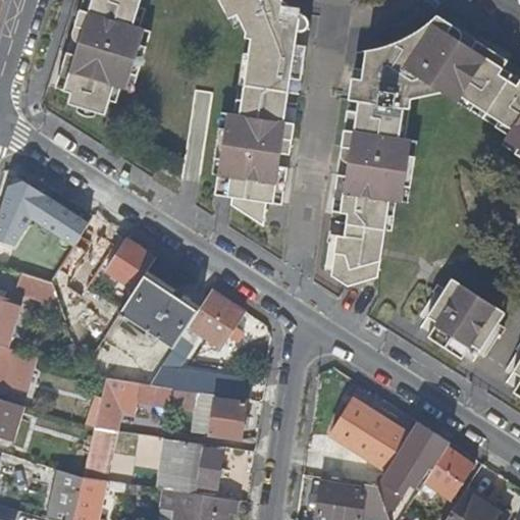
[(145,30),(141,28),(133,26),(139,7),(141,0),(82,0),(72,34),(72,38),(73,40),(74,41),(76,42),(78,43),(74,55),(63,91),(70,93),(67,103),(104,115),(108,100),(113,87),(120,89),(126,91),(131,75),(137,76),(146,47),(140,45),(145,30)]
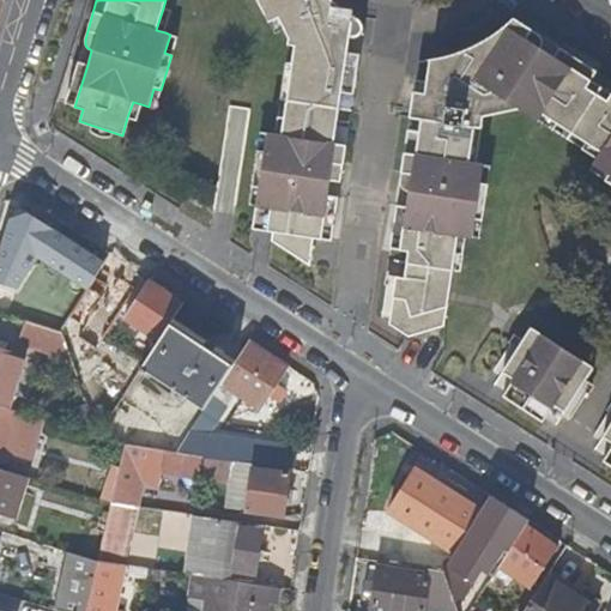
[(284,112),(337,119),(339,106),(350,107),(358,54),(346,53),(349,38),(352,38),(357,37),(362,32),(363,30),(362,23),(358,18),(351,16),(352,8),(339,7),(331,0),(256,0),(267,22),(277,17),(283,29),(288,37),(286,47),(292,48),(284,112)]
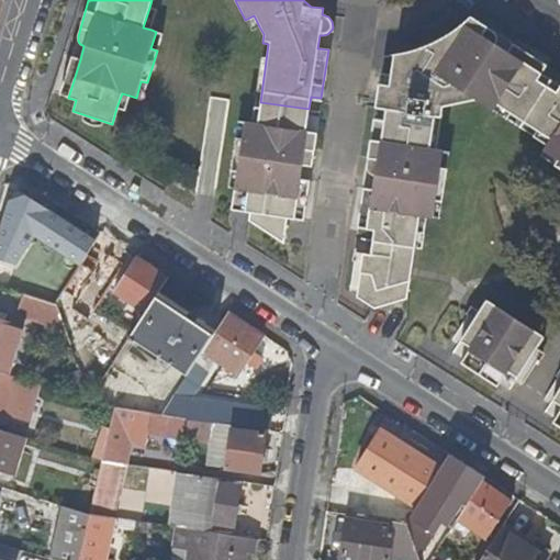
[(157,10),(149,8),(143,28),(152,30),(157,10)]
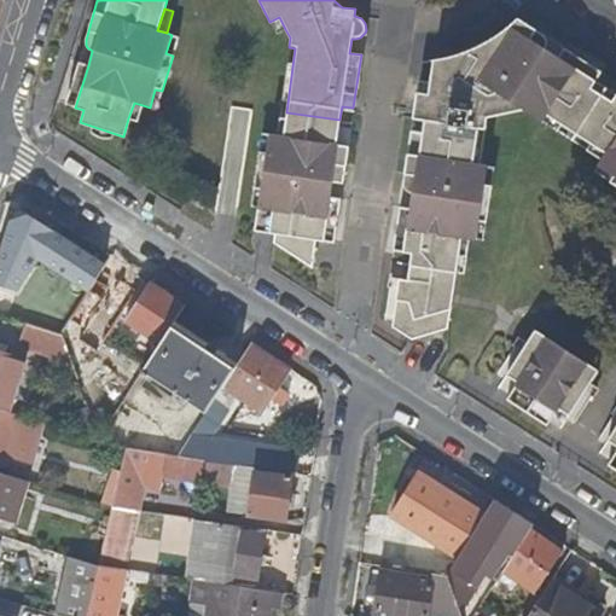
[(277,34),(285,29),(279,17),(269,22),(277,34)]
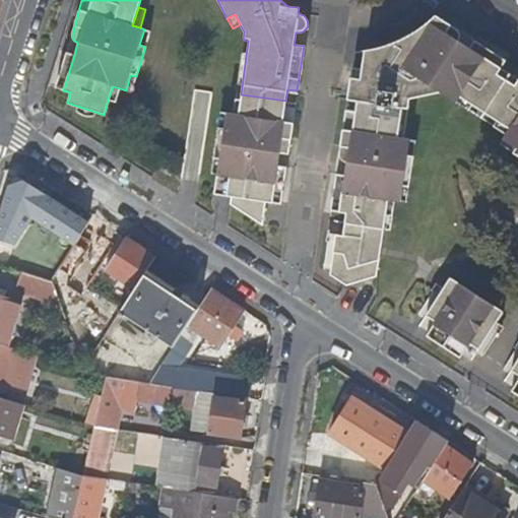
[(346,91),(407,99),(438,92),(454,103),(457,96),(506,128),(503,134),(500,138),(513,147),(510,152),(517,157),(517,79),(516,78),(513,84),(496,73),(499,67),(468,48),(458,42),(459,36),(457,31),(434,15),(425,23),(411,33),(391,43),(369,50),(352,53),(346,91)]
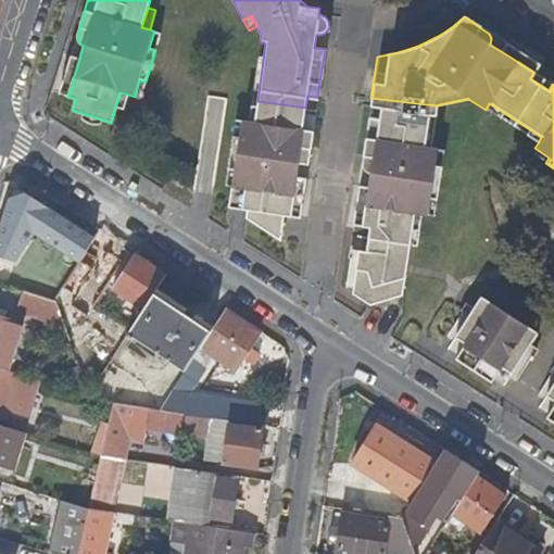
[(161,33),(154,32),(149,48),(155,50),(161,33)]
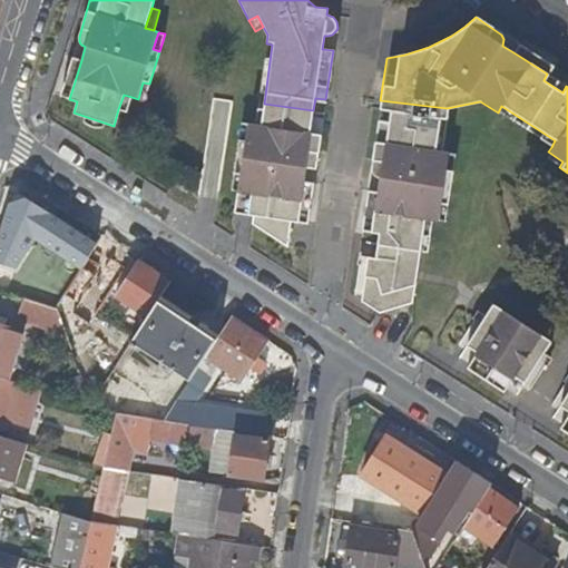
[(272,45),(266,43),(254,124),(260,124),(261,116),(264,104),(272,45)]
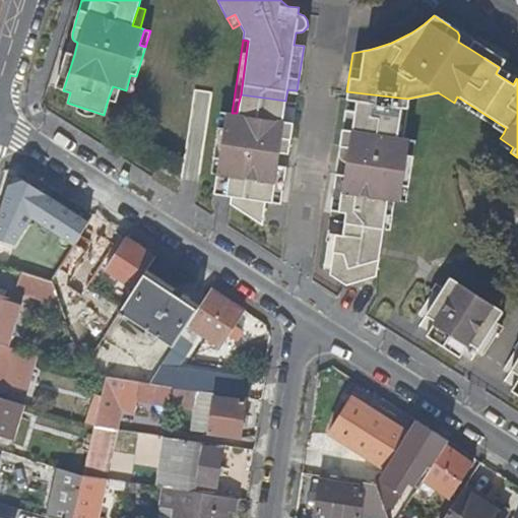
[(468,48),(499,67),(504,61),(472,41),(468,48)]
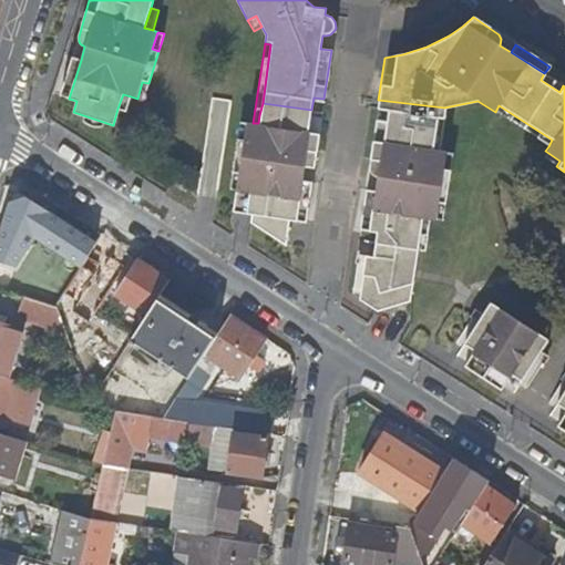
[(69,99),(81,60),(72,57),(60,95),(69,99)]
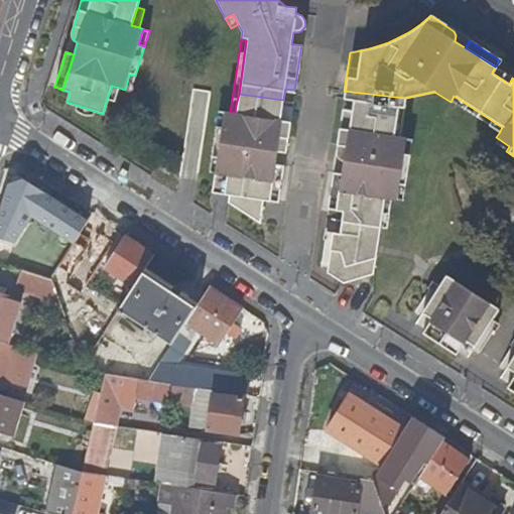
[(512,78),(495,67),(492,73),(509,84),(512,78)]
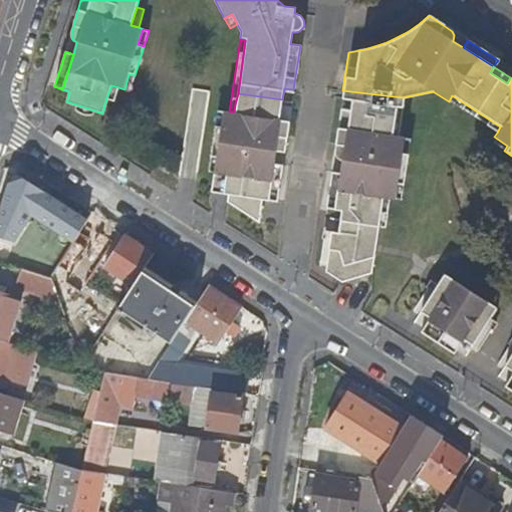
[(130,90),(135,75),(129,74),(124,89),(130,90)]
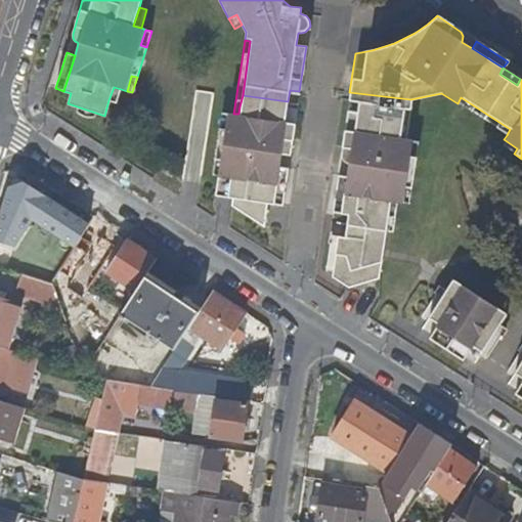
[(117,102),(121,89),(114,87),(109,100),(117,102)]
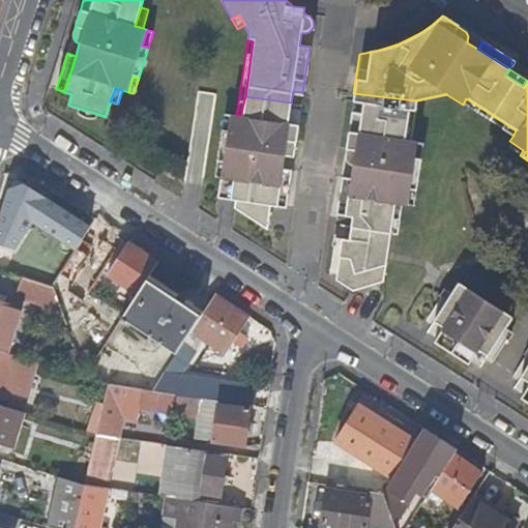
[(300,105),(302,92),(293,91),(291,103),(300,105)]
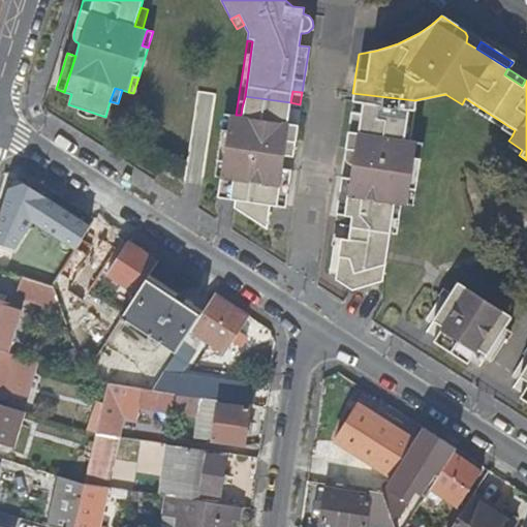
[(414,100),(352,93),(351,102),(361,103),(360,113),(350,112),(343,156),(346,161),(350,164),(348,179),(343,216),(350,217),(347,239),(340,238),(334,279),(350,289),(381,281),(389,233),(393,204),(400,205),(406,206),(408,189),(414,190),(419,158),(413,157),(415,142),(408,141),(402,140),(407,110),(413,111),(414,100)]
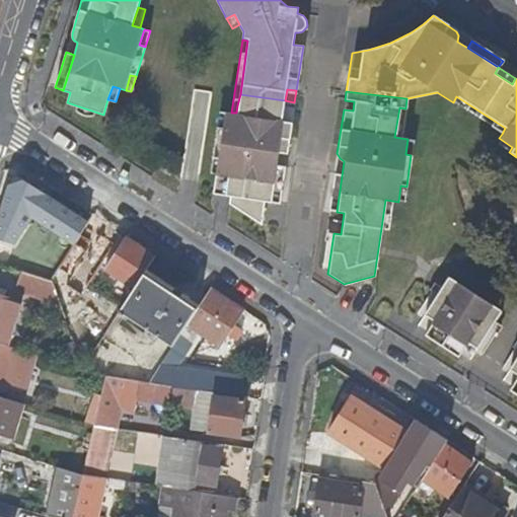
[(285,100),(240,94),(237,105),(236,113),(231,113),(225,112),(223,128),(216,127),(211,158),(218,159),(216,171),(212,194),(229,197),(228,204),(261,225),(265,202),(272,203),(277,165),(278,153),(287,154),(292,115),(294,102),(285,100)]
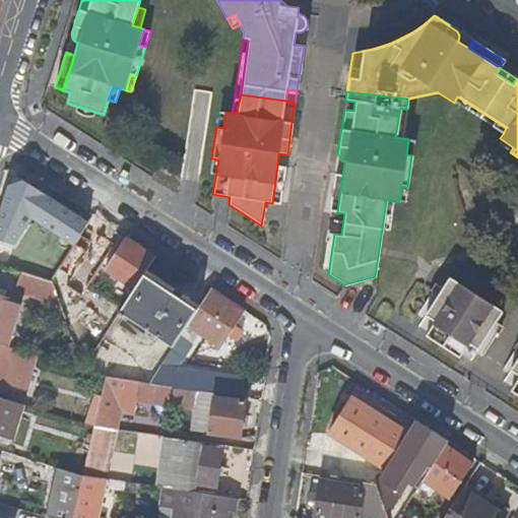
[(454,103),(503,134),(506,128),(457,96),(454,103)]
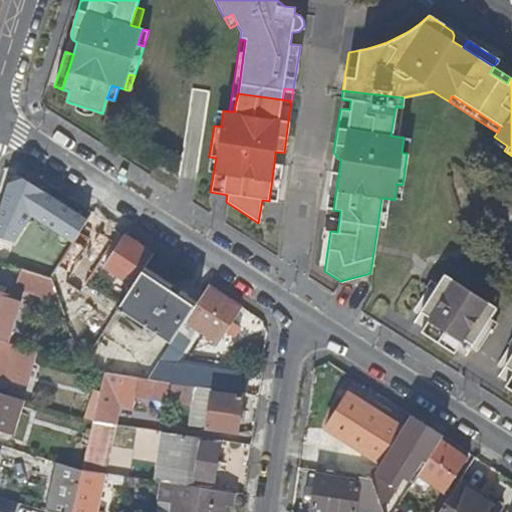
[(350,100),(341,99),(340,108),(349,109),(350,100)]
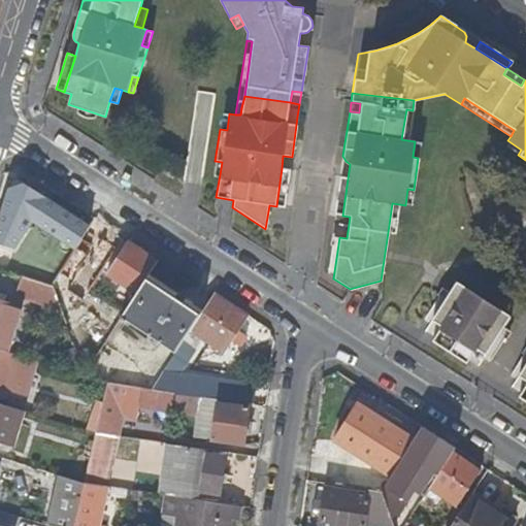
[(407,140),(413,110),(406,109),(401,139),(407,140)]
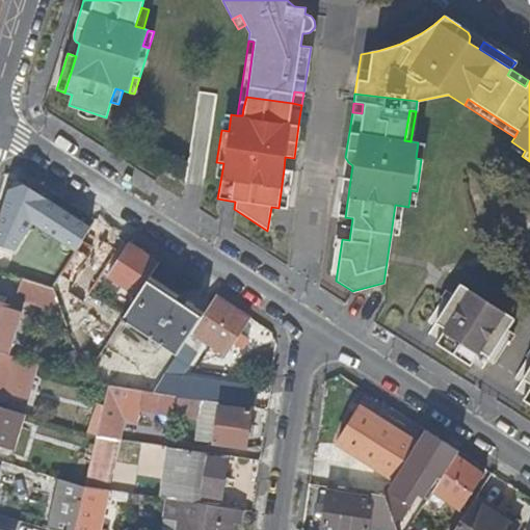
[(229,131),(231,114),(223,113),(221,130),(229,131)]
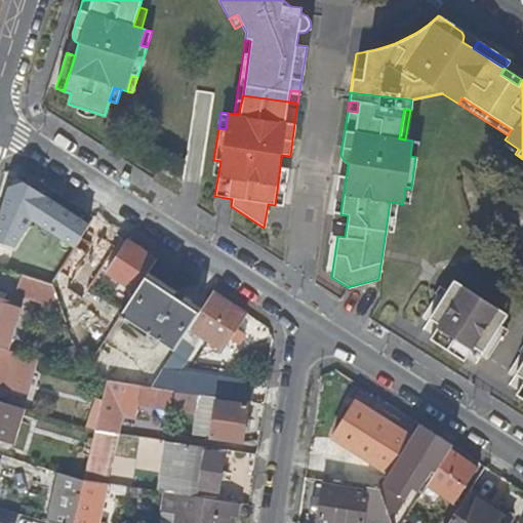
[(518,149),(505,139),(501,145),(515,154),(518,149)]
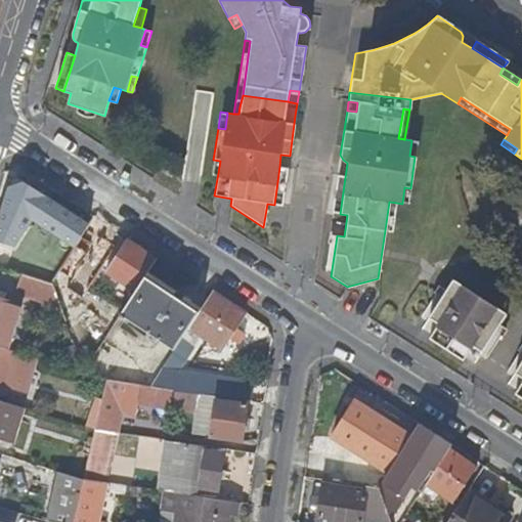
[(220,161),(213,160),(211,172),(218,173),(220,161)]
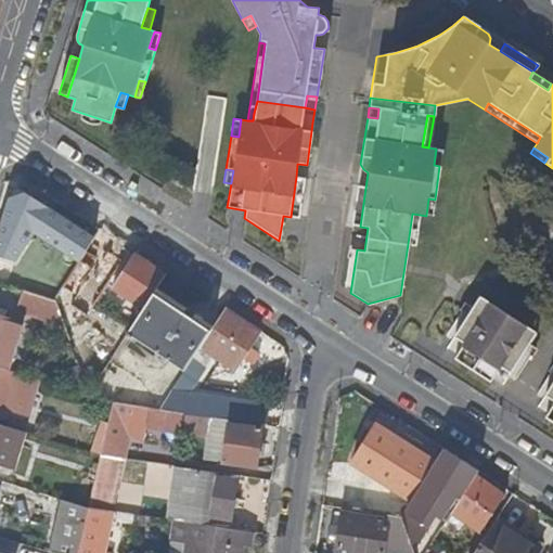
[(305,178),(296,177),(291,217),(298,218),(305,178)]
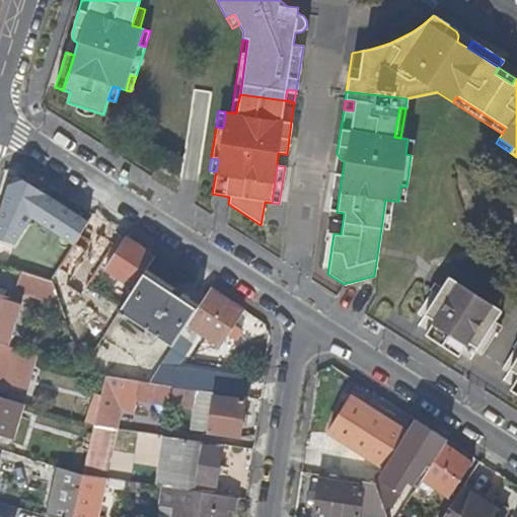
[(337,212),(342,175),(335,173),(328,211),(337,212)]
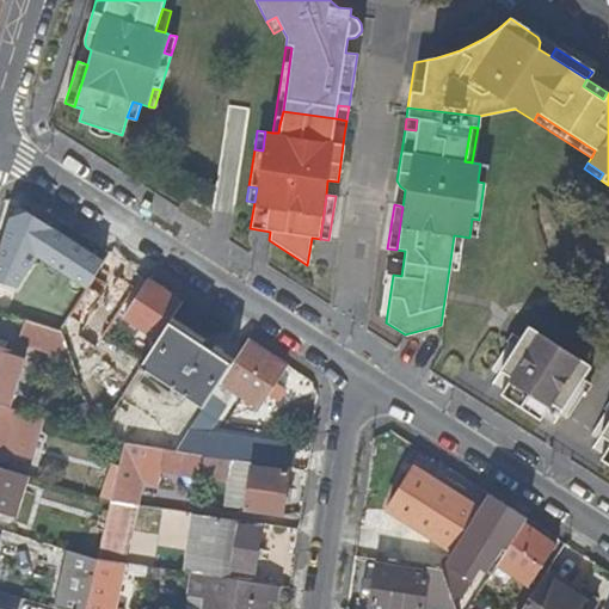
[(35,253),(86,285),(102,262),(18,205),(12,208),(0,246),(0,281),(13,285),(35,253)]
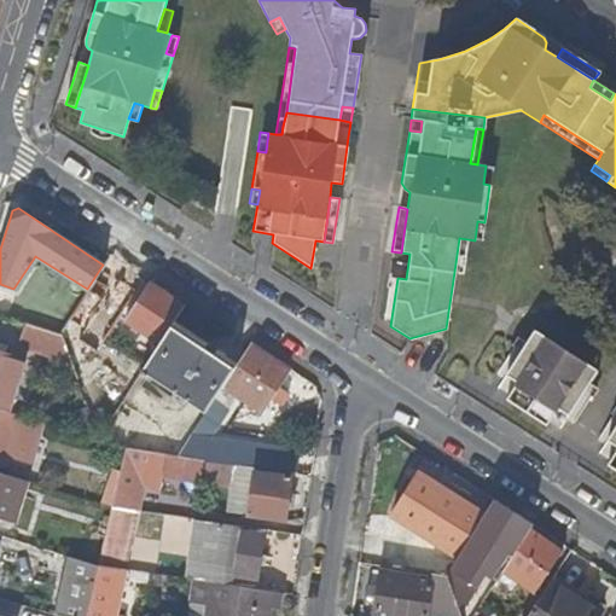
[(481,242),(484,222),(477,221),(475,240),(481,242)]
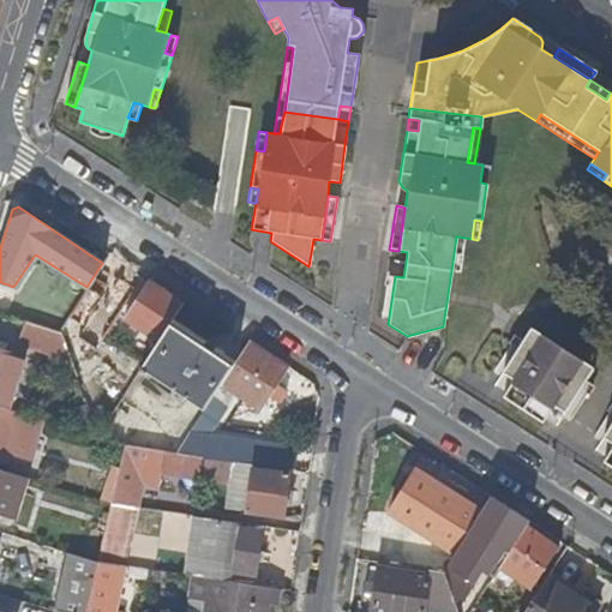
[(459,271),(465,238),(456,237),(451,270),(459,271)]
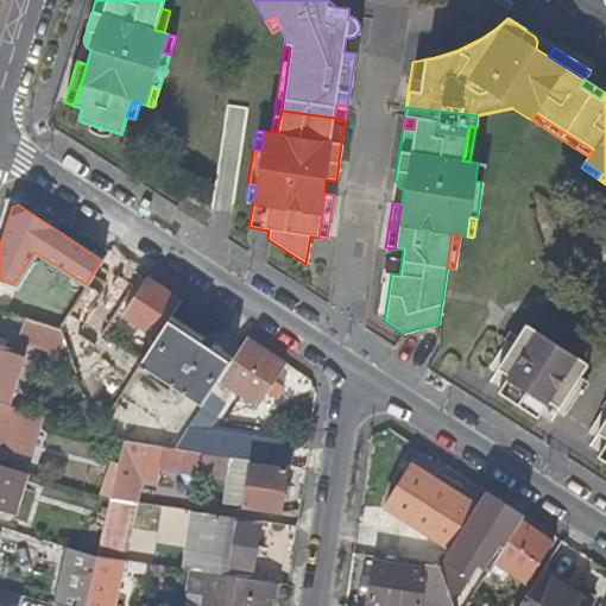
[(79,341),(130,262),(108,248),(101,260),(86,284),(57,328),(67,352),(74,372),(89,348),(79,341)]
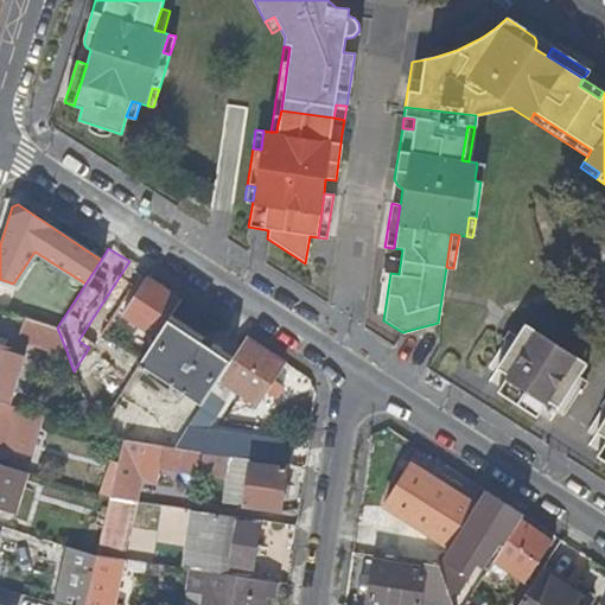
[(134,322),(155,335),(166,318),(178,299),(142,275),(129,295),(148,309),(144,318),(138,314),(134,322)]
